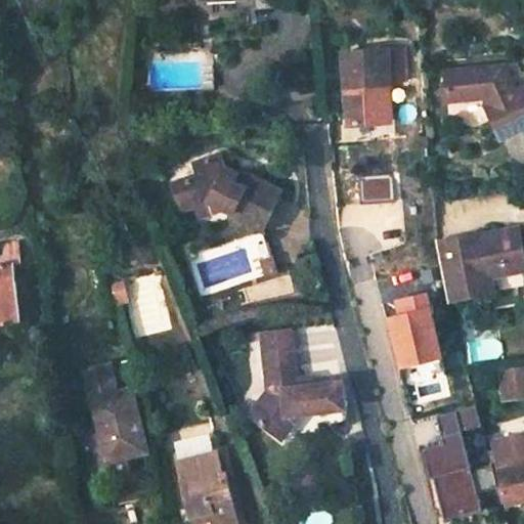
[(300,11),(299,0),(257,0),(258,14),(300,11)]
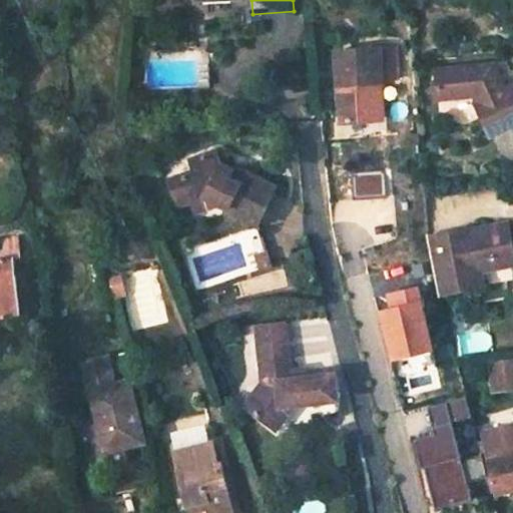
[(388,78),(385,44),(332,48),(338,122),(371,120),(368,79),(388,78)]
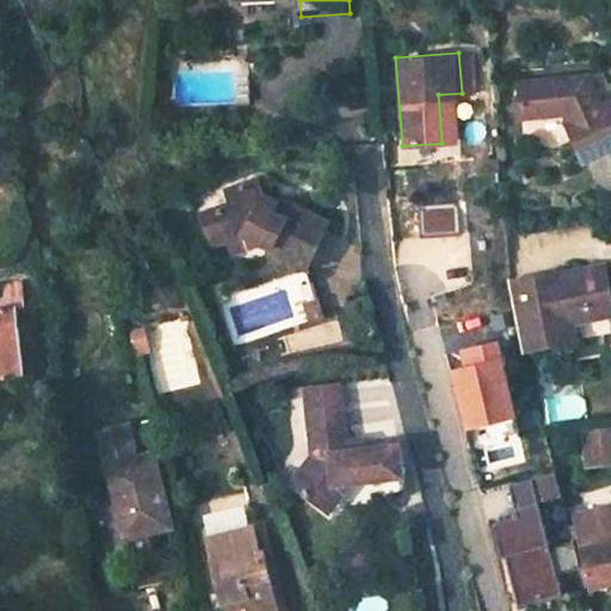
[(597,82),(513,90),(516,123),(566,118),(584,161),(610,149),(610,102),(608,104),(597,82)]
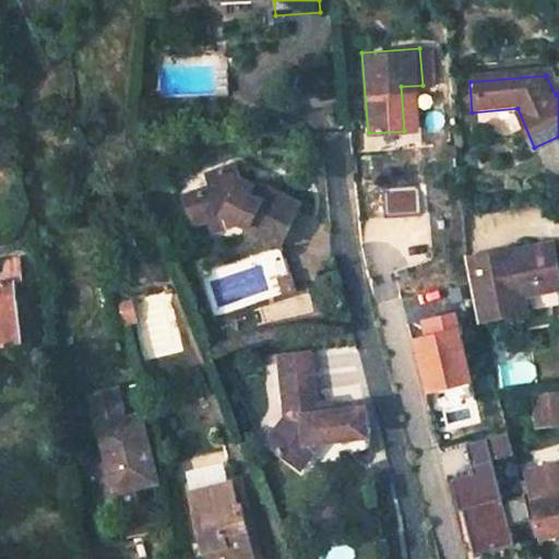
[(204,226),(230,216),(247,224),(244,229),(280,245),(299,202),(263,185),(262,187),(230,171),(229,166),(199,177),(201,183),(173,194),(185,225),(202,219),(204,226)]
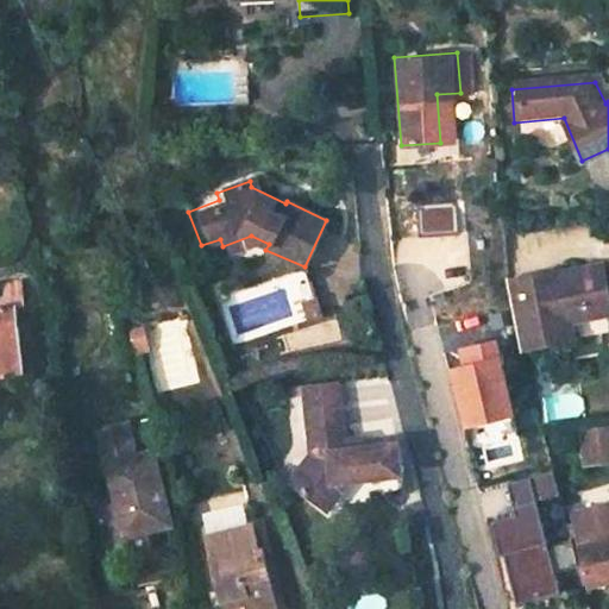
[(504,283),(522,352),(557,345),(552,326),(573,320),(608,311),(608,289),(602,261),(556,272),(553,267),(504,278),(504,283)]
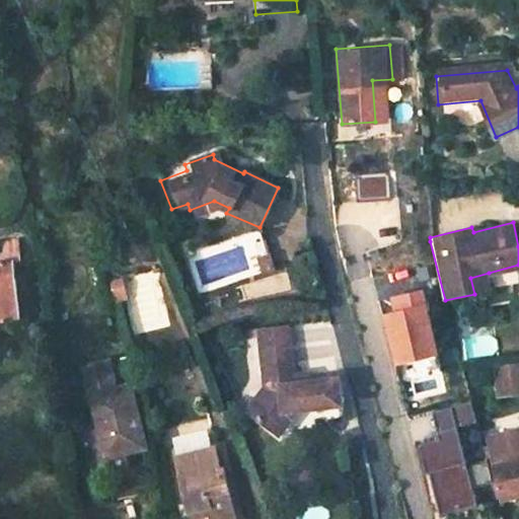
[(0,314),(19,312),(11,260),(0,261),(0,314)]
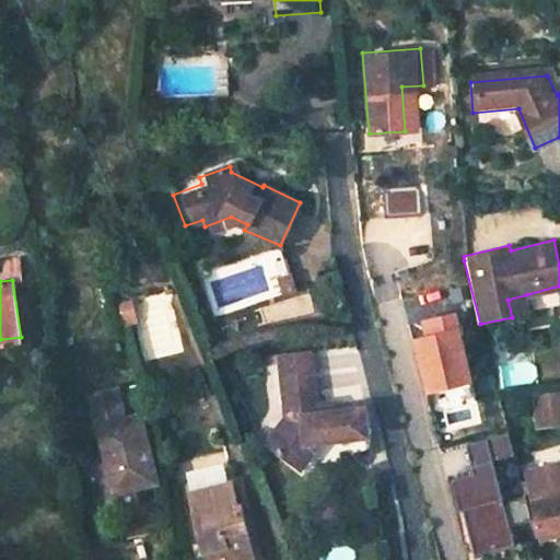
[(512,317),(532,312),(527,294),(508,300),(512,317)]
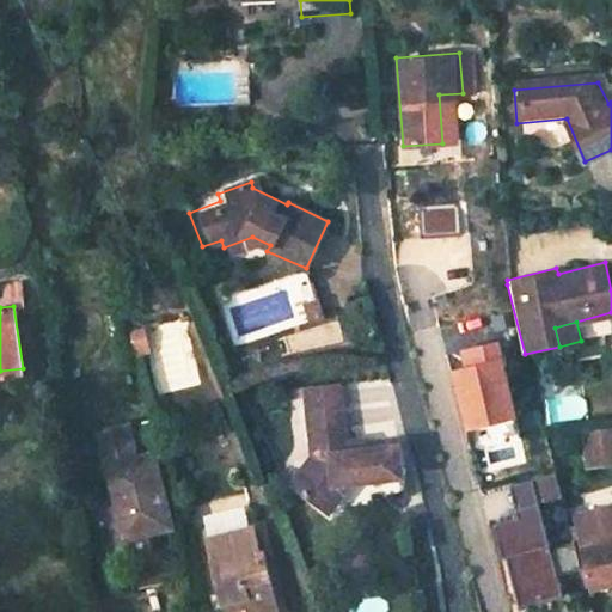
[(466,352),(471,368),(465,369),(453,372),(464,414),(481,410),(484,426),(514,418),(496,344),(466,352)]
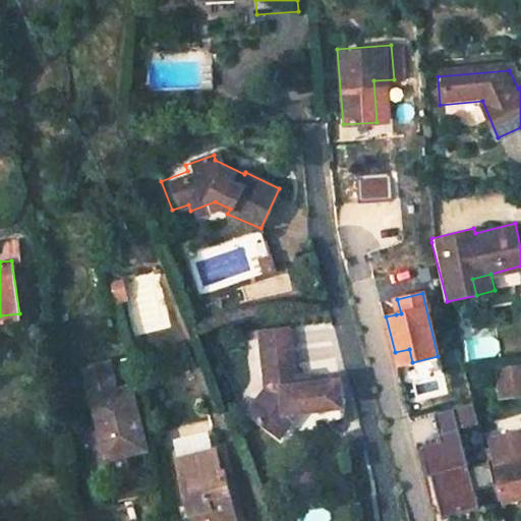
[(243,411),(268,432),(287,414),(346,407),(343,377),(292,383),(287,326),(258,329),(263,389),(243,411)]
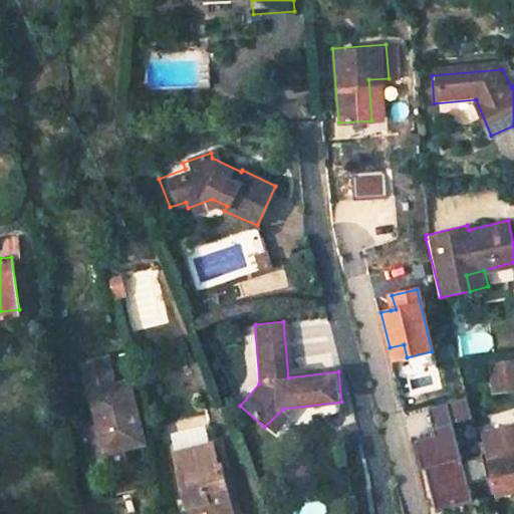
[(404,344),(390,347),(393,360),(407,357),(404,344)]
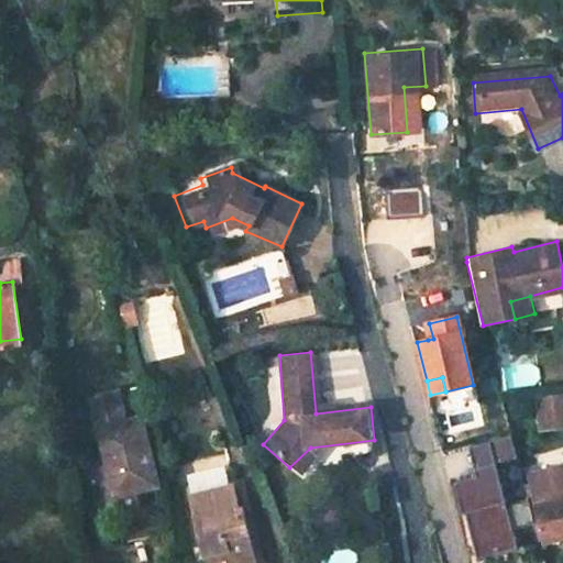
[(562,397),(538,403),(542,432),(562,428),(562,397)]
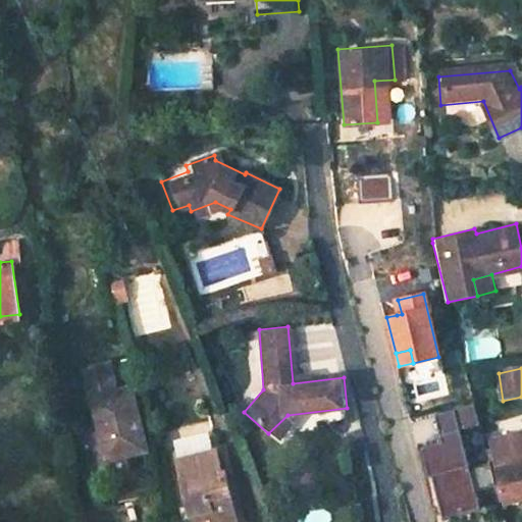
[(139,449),(116,384),(79,398),(112,493),(136,485),(124,455),(139,449)]
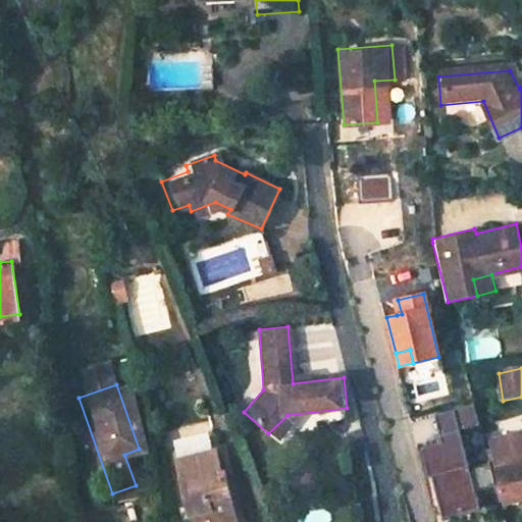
[(428,446),(450,521),(488,510),(460,409),(441,415),(449,440),(428,446)]
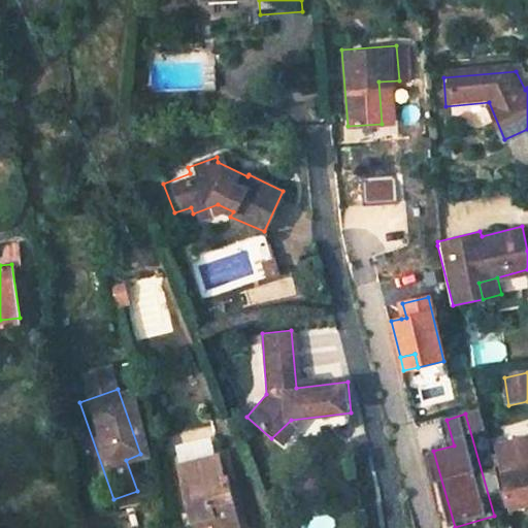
[(527,446),(527,429),(510,435),(515,451),(527,446)]
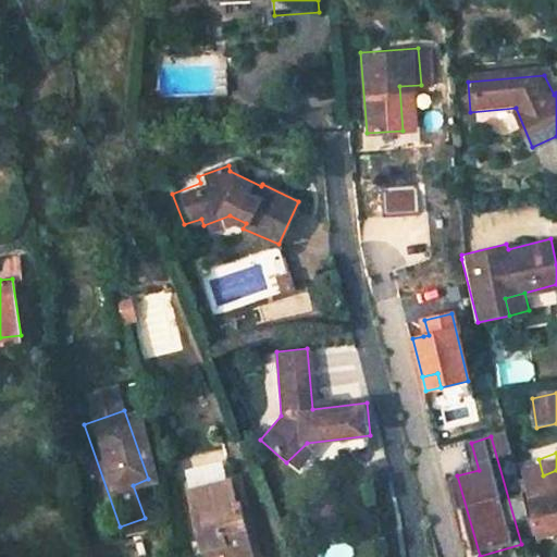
[(556,527),(556,470),(543,475),(548,494),(532,498),(541,531),(556,527)]
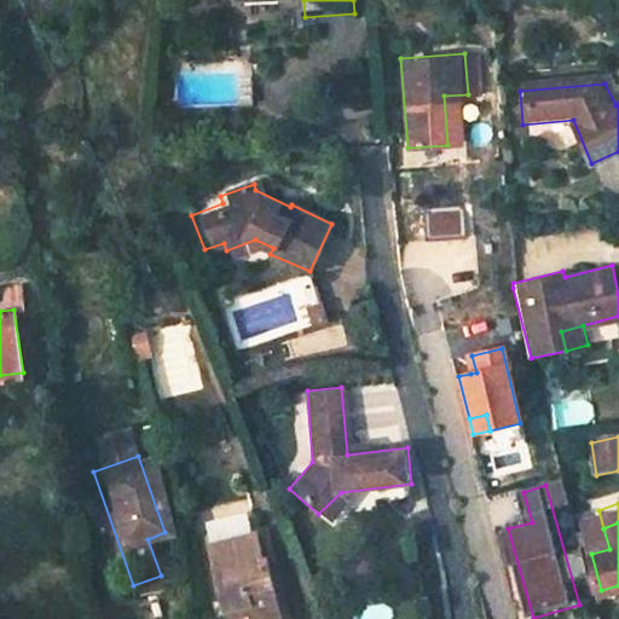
[(278,618),(253,531),(202,544),(218,608),(242,602),(247,618),(278,618)]
